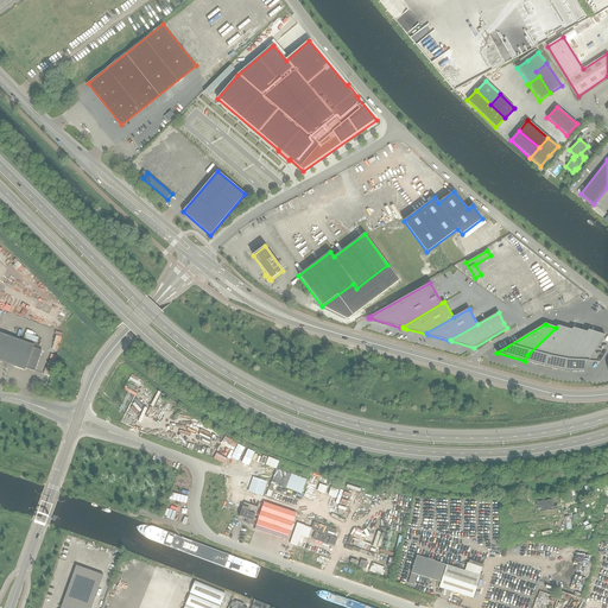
[(571,330),(558,325),(556,328),(527,355),(525,361),(545,367),(546,361),(571,330)]
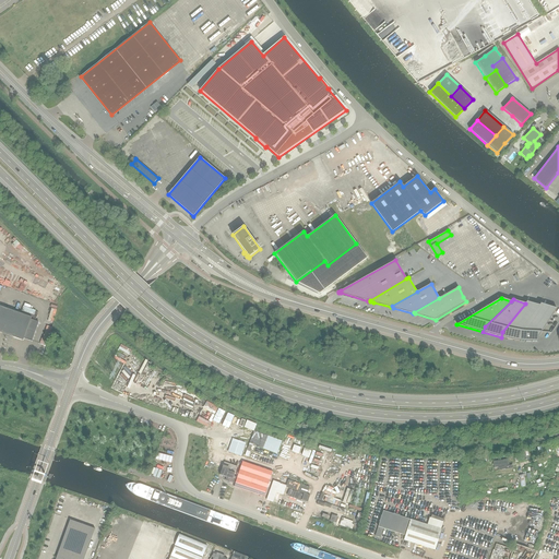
[(539,306),(527,301),(525,304),(502,332),(501,337),(519,341),(520,335),(539,306)]
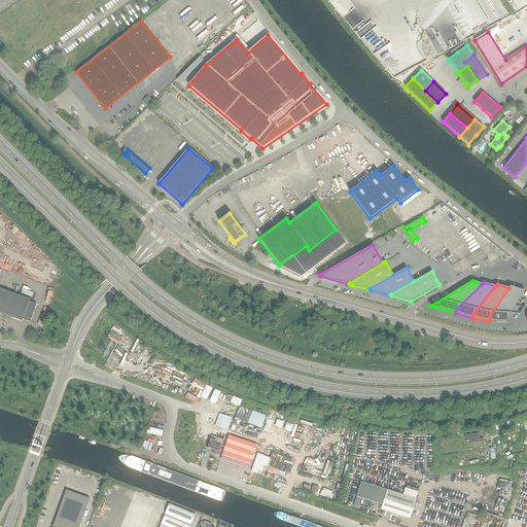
[(525,291),(510,286),(508,288),(490,316),(489,321),(507,322),(507,317),(525,291)]
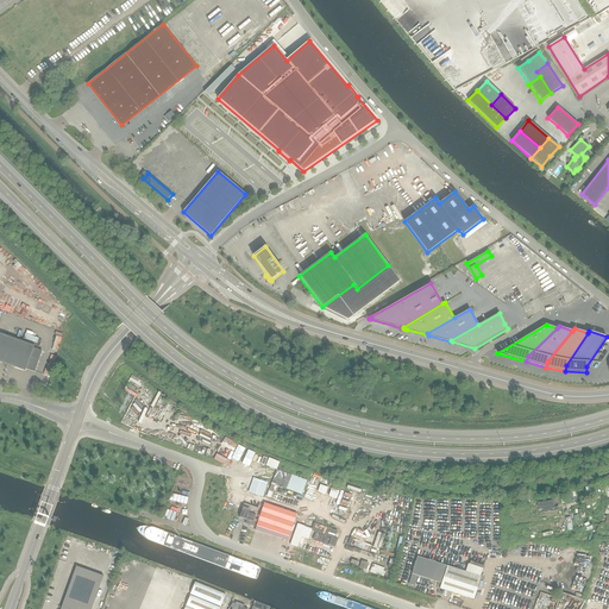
[(35,371),(42,351),(33,349),(35,346),(0,333),(0,362),(26,371),(27,369),(35,371)]
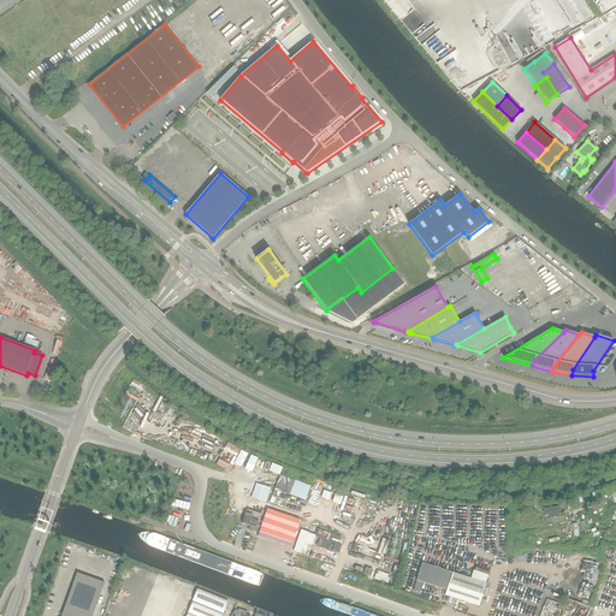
[(52,359),(47,378),(53,380),(58,360),(52,359)]
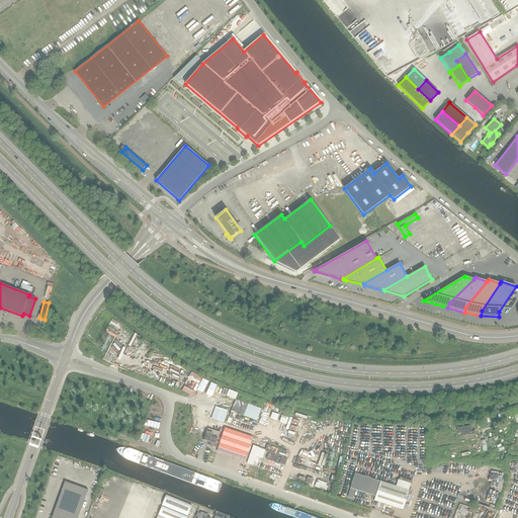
[(113,319),(111,323),(121,328),(123,324),(113,319)]
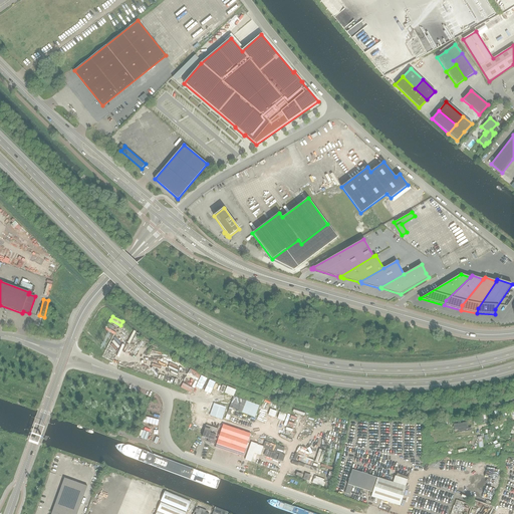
[(201,375),(196,387),(201,390),(207,378),(201,375)]
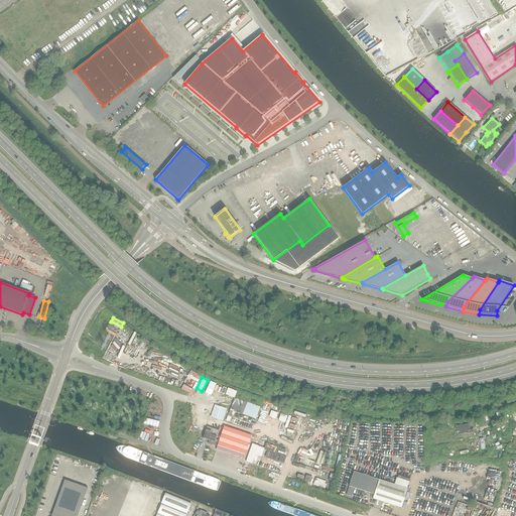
[(211,395),(217,384),(211,381),(206,393),(211,395)]
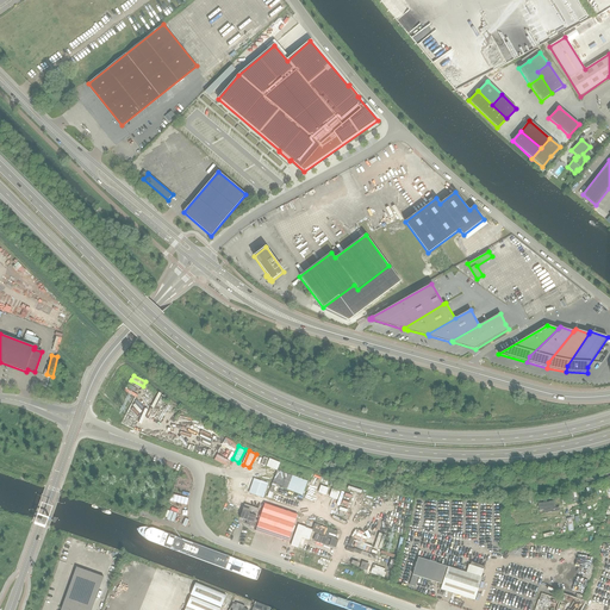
[(280,464),(269,459),(267,466),(278,470),(280,464)]
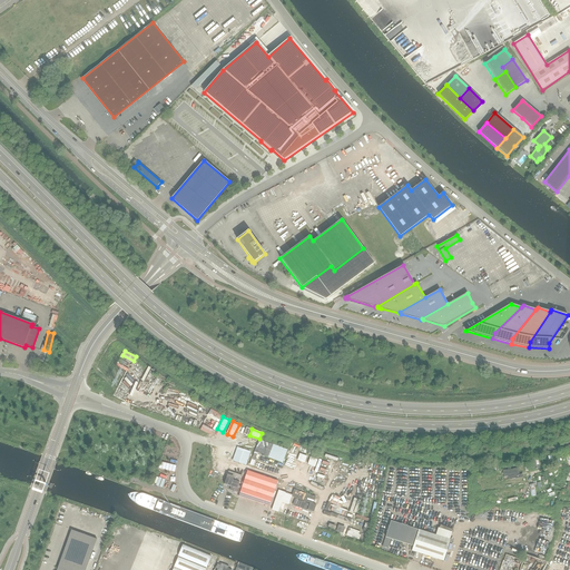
[(259,439),(249,464),(262,469),(266,457),(283,463),(287,450),(259,439)]
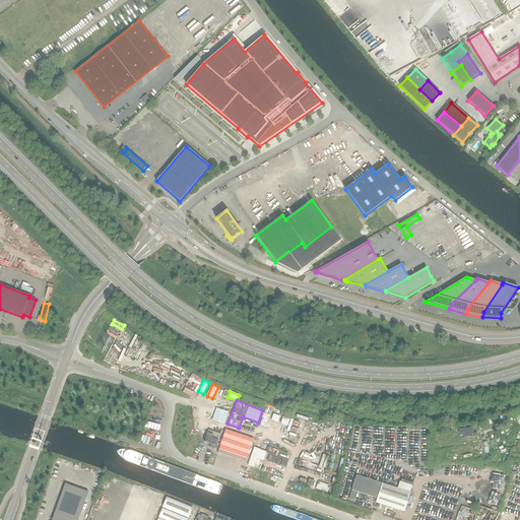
[(229,412),(216,408),(212,420),(224,425),(229,412)]
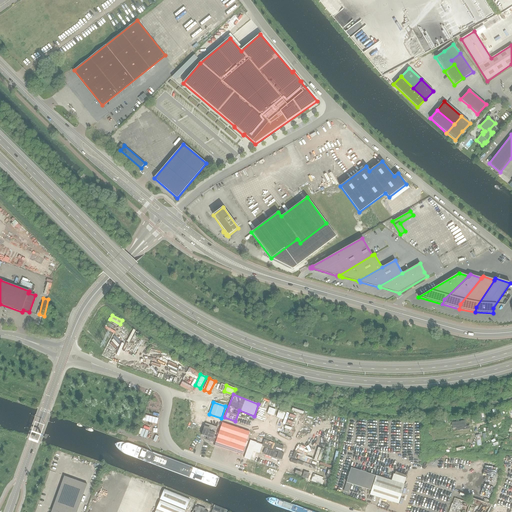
[(269,404),(262,402),(259,410),(266,413),(269,404)]
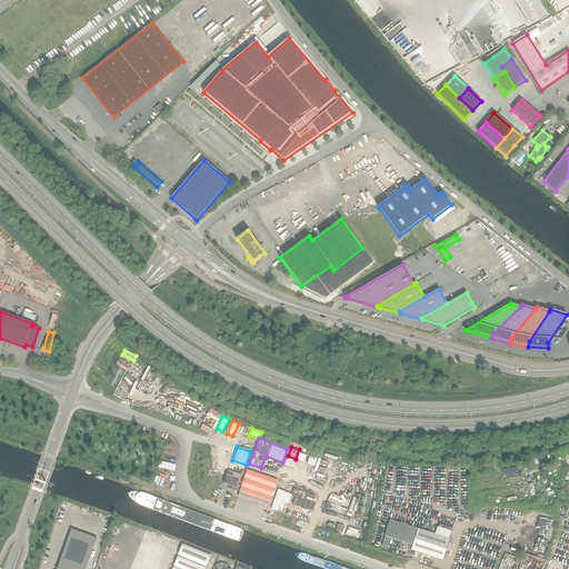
[(307,456),(299,453),(297,460),(303,462),(307,456)]
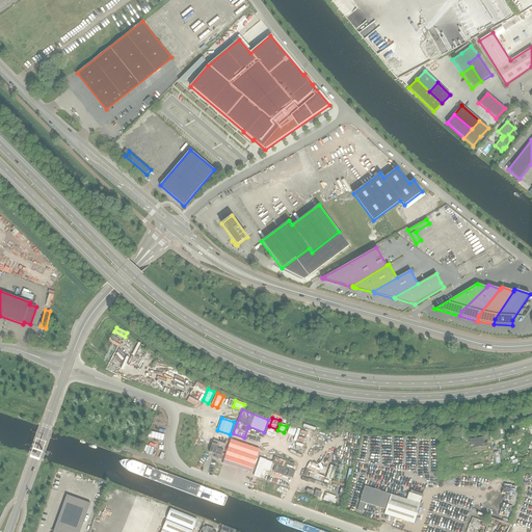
[(294,436),(296,429),(289,427),(287,433),(294,436)]
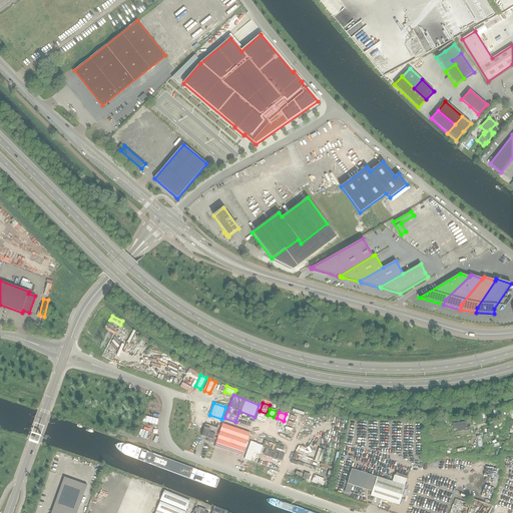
[(157,425),(158,420),(144,416),(142,421),(157,425)]
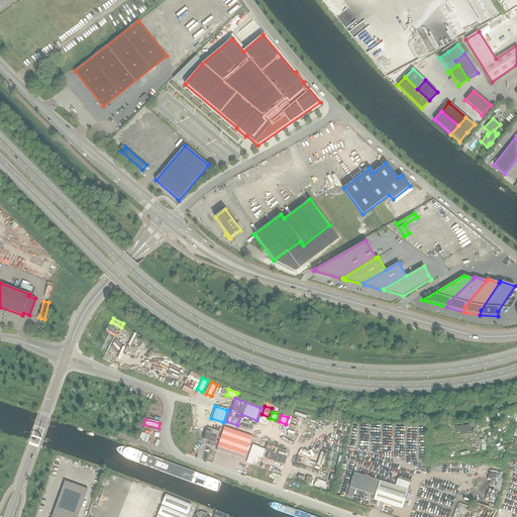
[(208,444),(217,447),(219,441),(216,440),(221,425),(210,422),(204,439),(209,441),(208,444)]
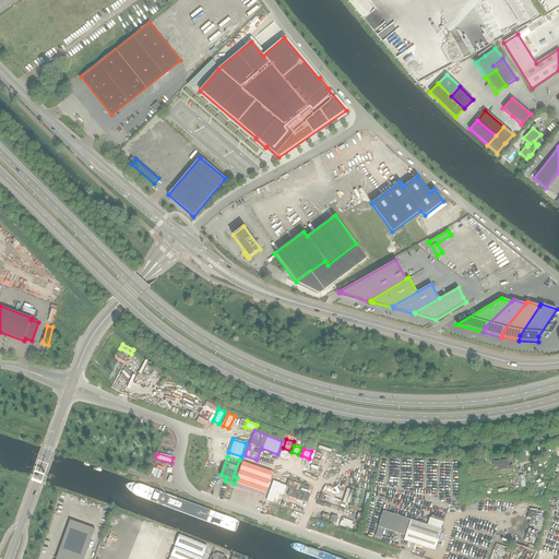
[(507,458),(500,458),(500,465),(503,465),(503,468),(513,467),(513,464),(508,465),(507,458)]
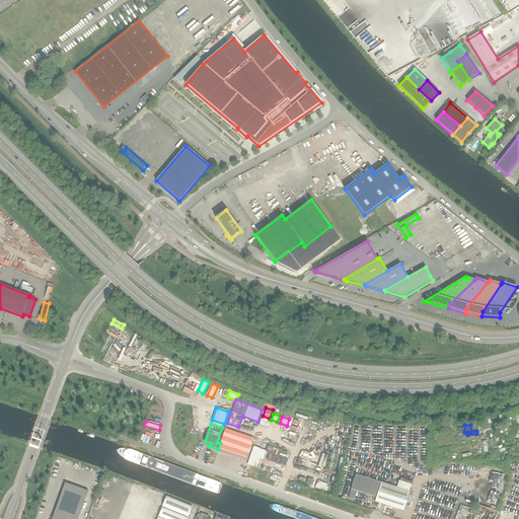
[(217,451),(217,452),(245,461),(253,438),(225,429),(218,451),(217,451)]
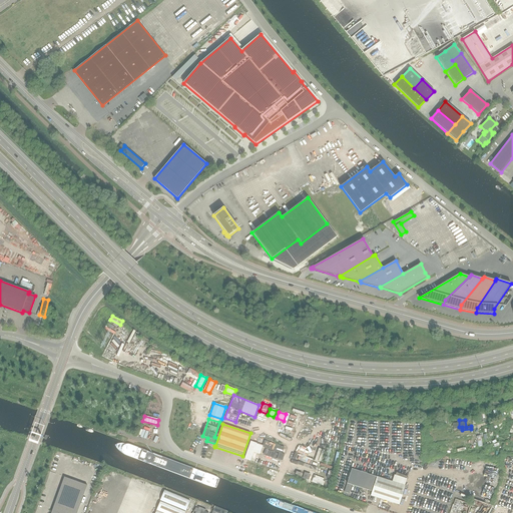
[(260,453),(262,448),(255,446),(257,444),(250,441),(244,459),(250,461),(253,452),(260,454),(260,453)]
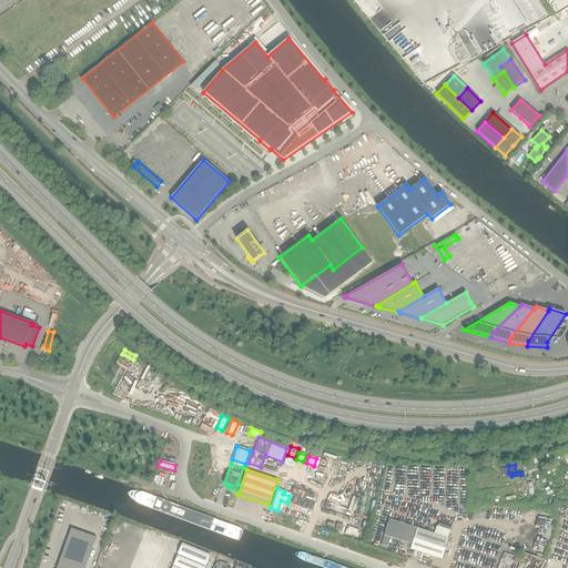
[(290,496),(287,501),(306,508),(311,495),(293,488),(290,496)]
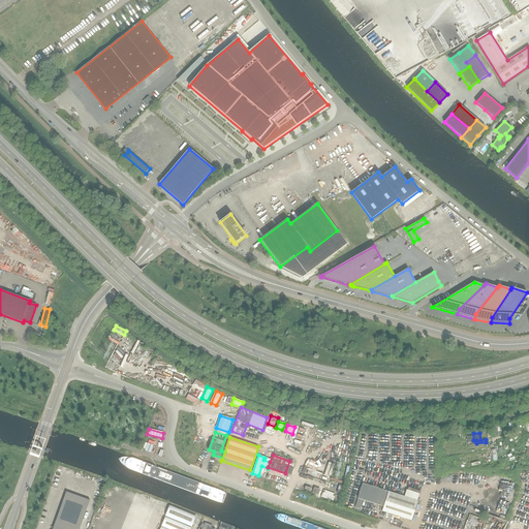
[(309,492),(311,486),(302,483),(300,489),(309,492)]
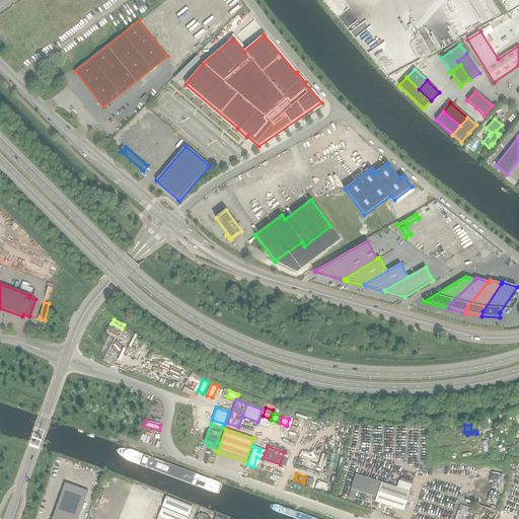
[(353,500),(356,491),(375,497),(380,482),(356,474),(348,498),(353,500)]
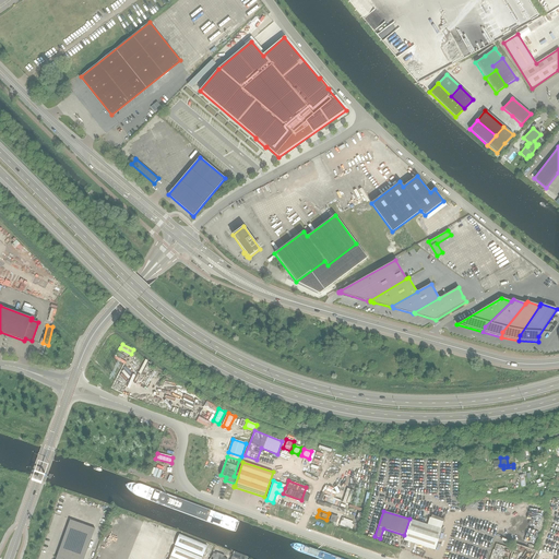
[(443,522),(429,518),(427,525),(411,520),(404,540),(435,550),(441,530),(443,522)]
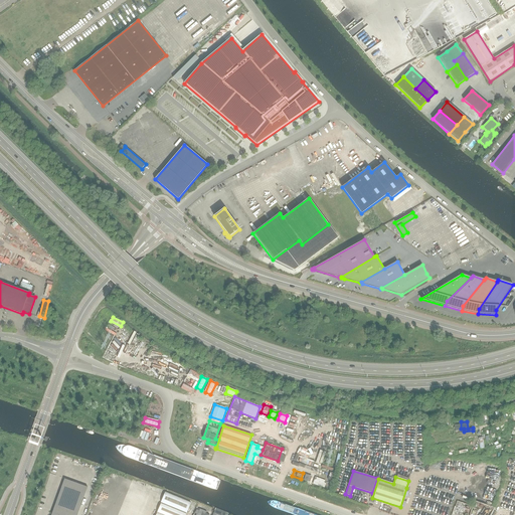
[(76,514),(87,487),(64,479),(51,514),(76,514)]
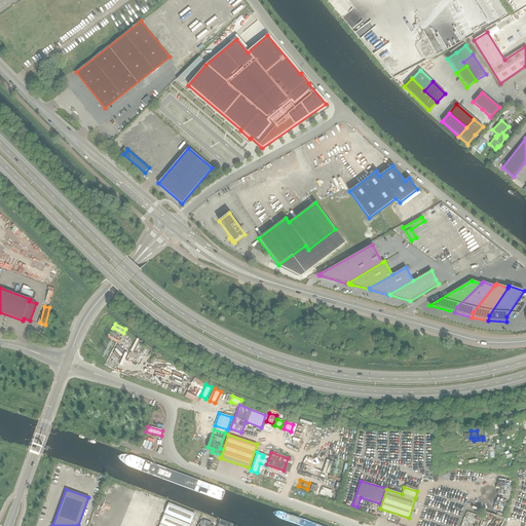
[(158,525),(188,525),(194,514),(168,502),(158,525)]
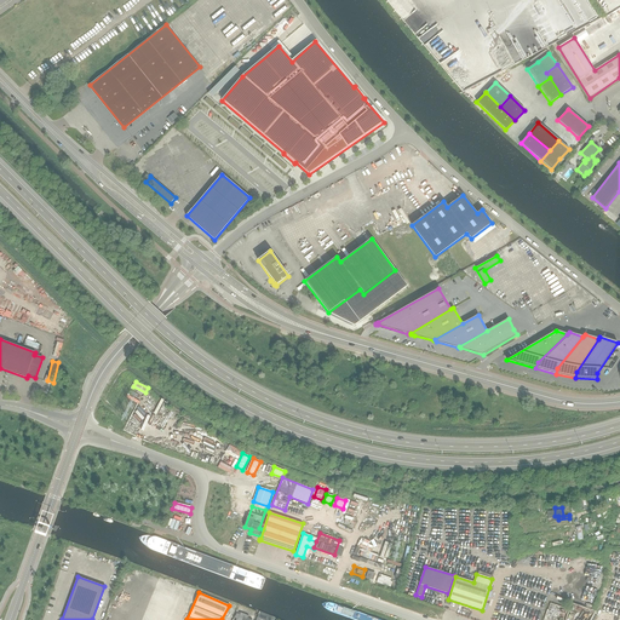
[(380,619),(319,597),(316,607),(352,619),(380,619)]
